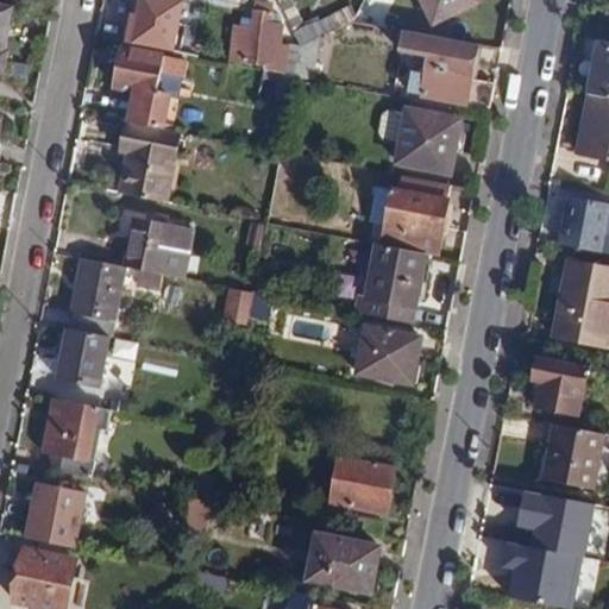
[(293,0),(277,0),(302,48),(322,38),(327,36),(321,20),(306,27),(293,0)]
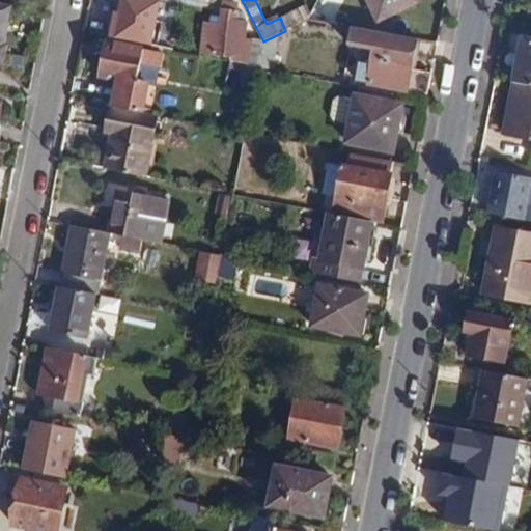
[(417,1),(416,0),(368,0),(379,20),(417,1)]
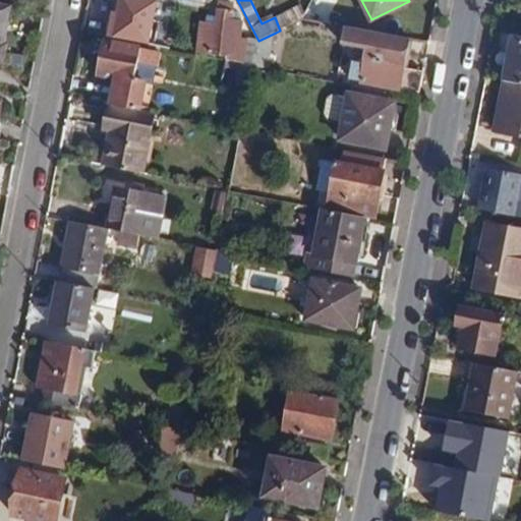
[(311,3),(306,13),(304,18),(326,22),(330,13),(311,3)]
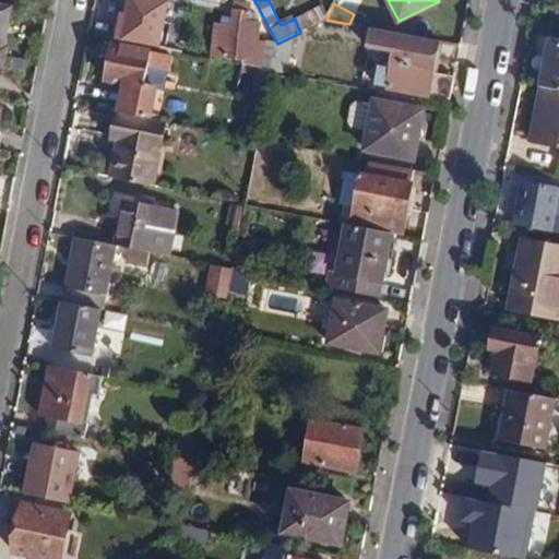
[(6,47),(12,9),(0,6),(0,66),(3,68),(8,47),(6,47)]
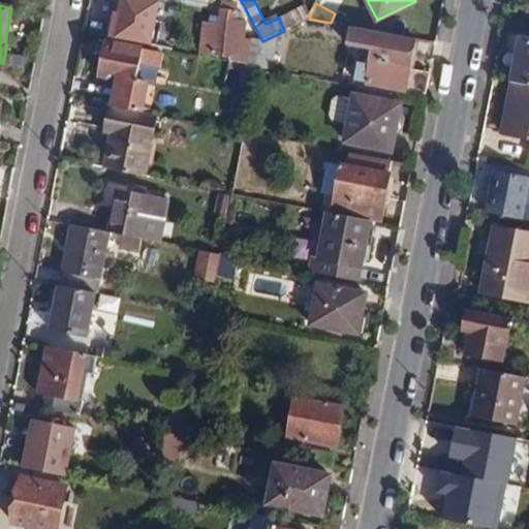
[(306,5),(279,18),(284,31),(309,19),(311,13),(306,5)]
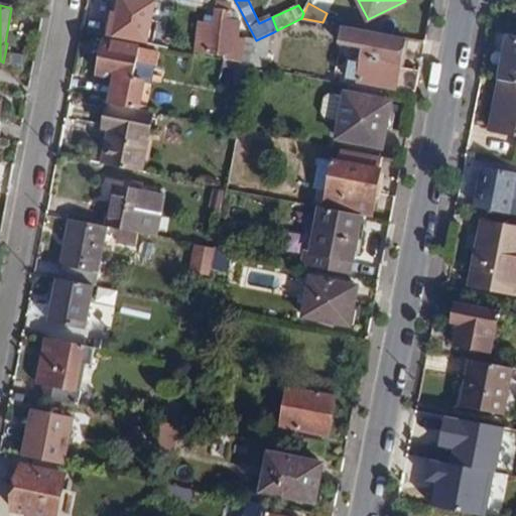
[(228,55),(226,61),(237,65),(250,67),(256,40),(240,36),(241,23),(236,11),(215,8),(213,22),(200,20),(195,49),(228,55)]
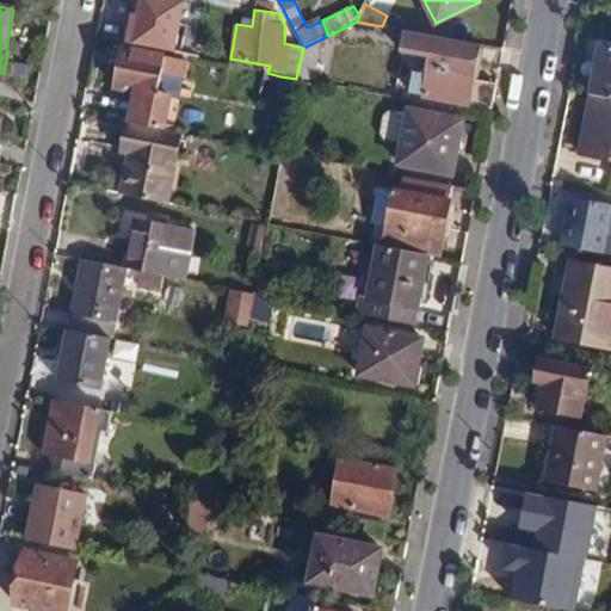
[(475,82),(481,47),(405,31),(400,54),(429,59),(426,73),(475,82)]
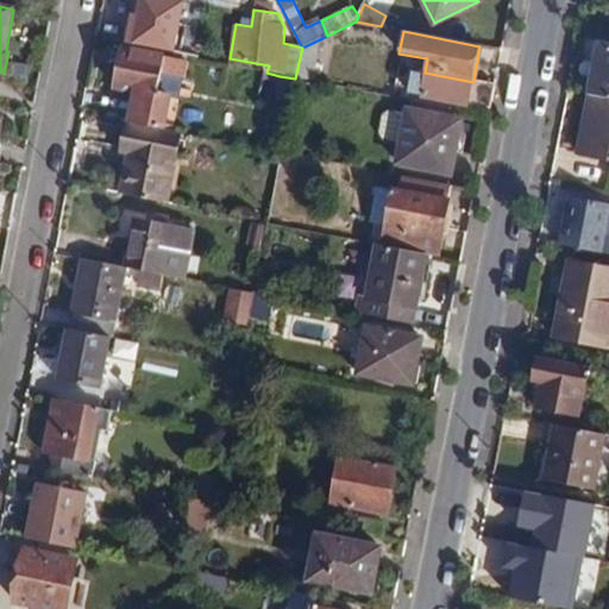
[(173,37),(170,54),(187,57),(190,41),(173,37)]
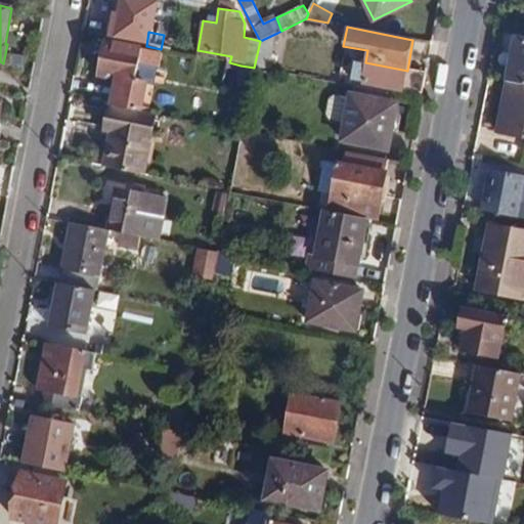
[(277,33),(260,41),(254,68),(270,71),(277,33)]
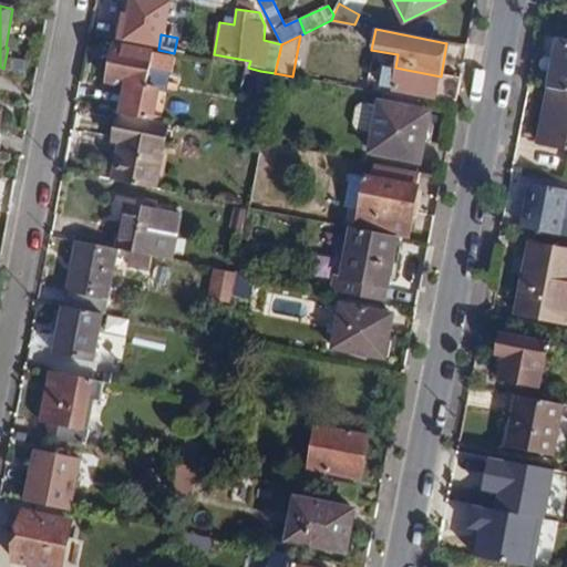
[(566,92),(566,42),(557,41),(548,89),(566,92)]
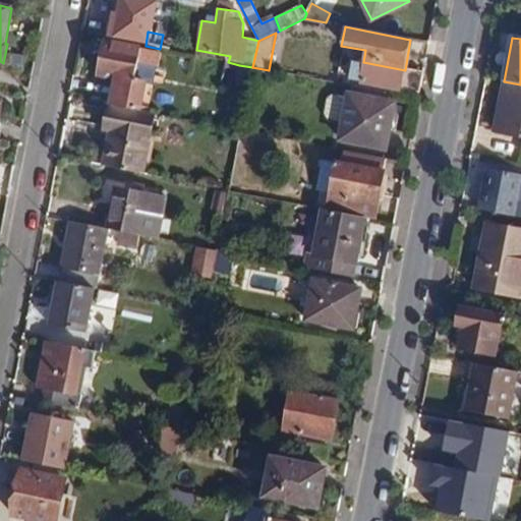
[(118,78),(113,106),(142,112),(149,79),(136,77),(138,63),(159,66),(162,54),(107,43),(101,75),(118,78)]
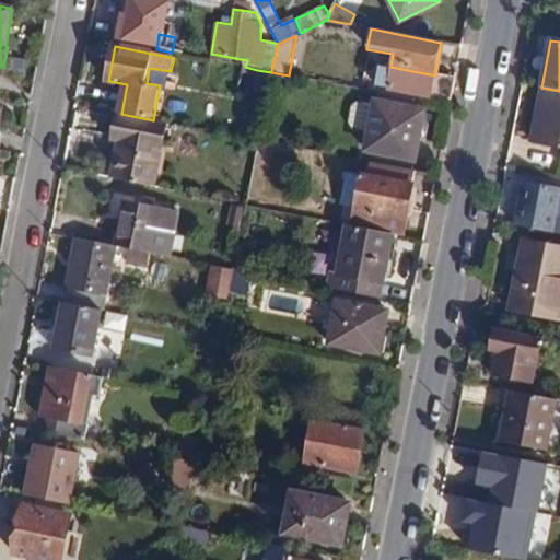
[(450,103),(454,79),(435,76),(391,67),(389,73),(377,71),(375,81),(387,84),(387,91),(450,103)]
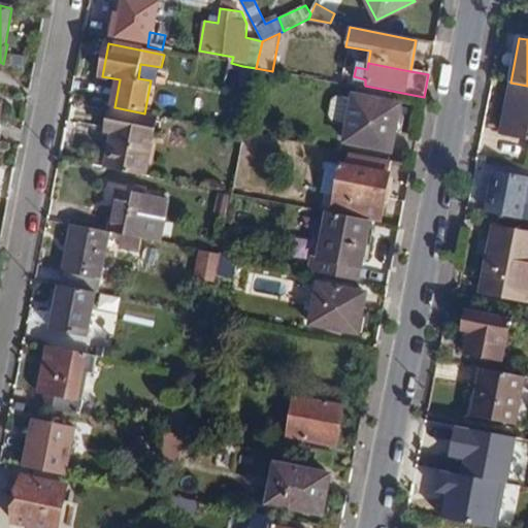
[(240,86),(253,89),(256,68),(242,66),(240,86)]
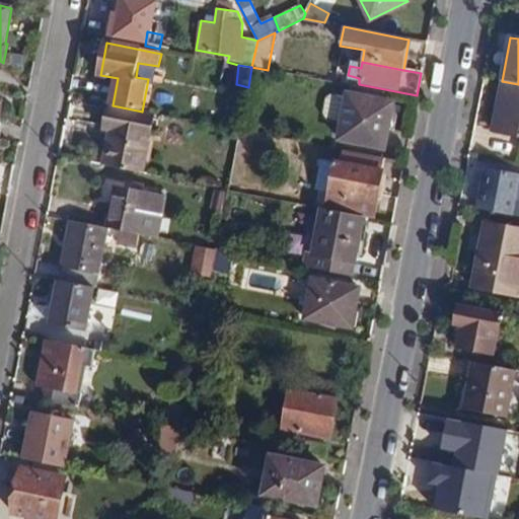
[(518,84),(502,81),(494,129),(518,133),(518,84)]
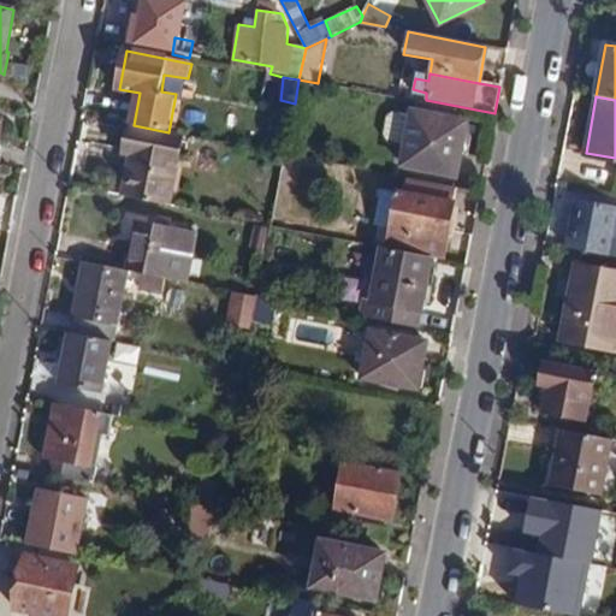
[(456,175),(466,123),(414,113),(412,123),(395,119),(388,124),(385,138),(389,143),(408,148),(403,165),(456,175)]
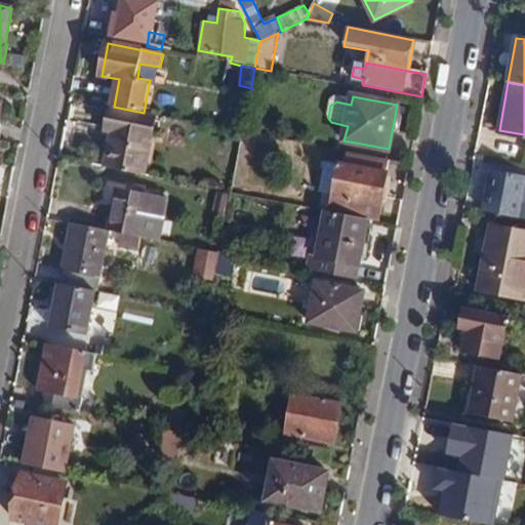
[(113,132),(106,168),(144,176),(156,116),(144,113),(114,107),(111,107),(107,131),(113,132)]
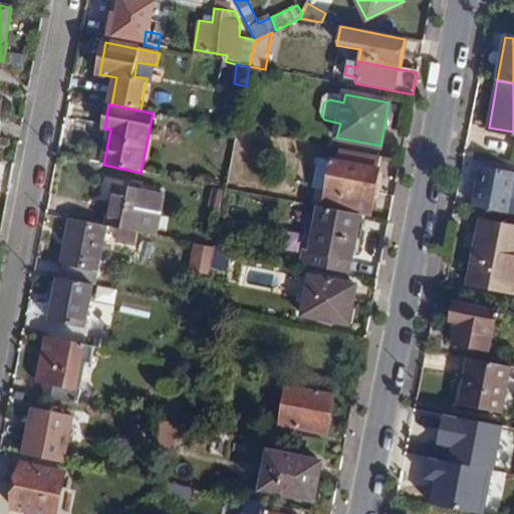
[(372,201),(378,172),(332,163),(327,192),(372,201)]
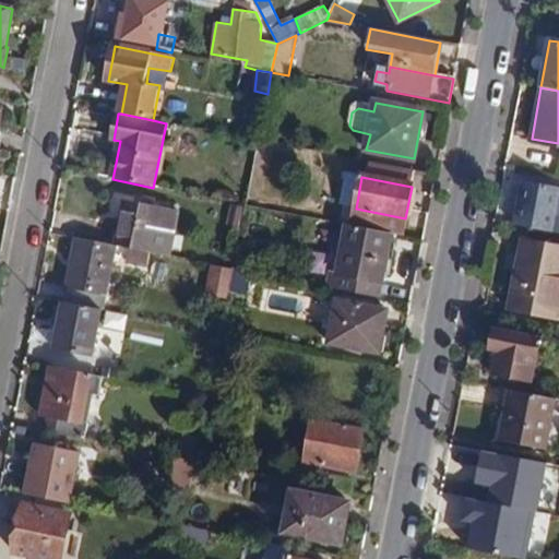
[(519,203),(514,225),(552,232),(558,194),(558,187),(523,180),(521,193),(511,191),(510,202),(519,203)]
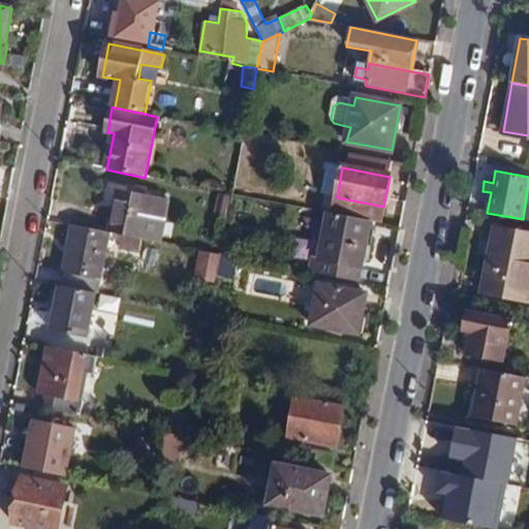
[(135,186),(134,193),(152,196),(153,190),(135,186)]
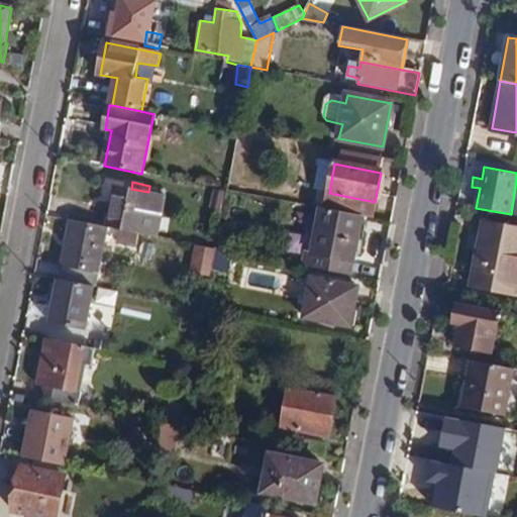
[(118,187),(109,228),(119,230),(136,233),(141,211),(161,214),(164,195),(148,192),(131,189),(118,187)]
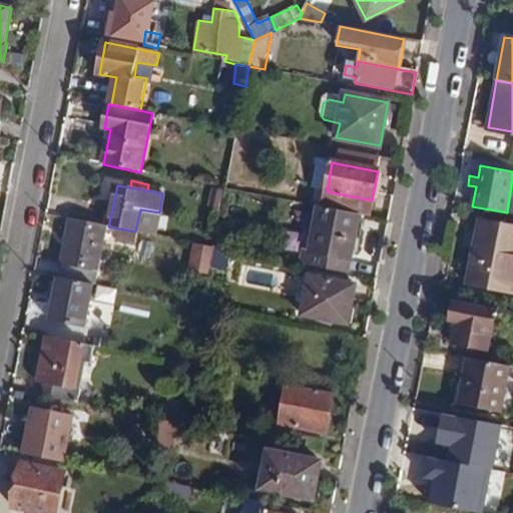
[(360,214),(319,207),(308,266),(348,274),(360,214)]
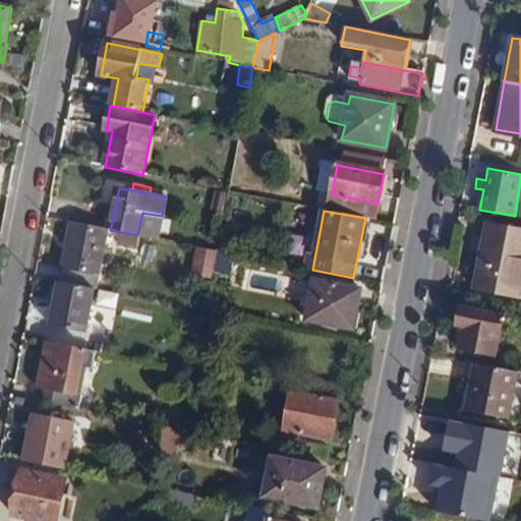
[(72,223),(61,282),(94,288),(95,289),(106,230),(72,223)]
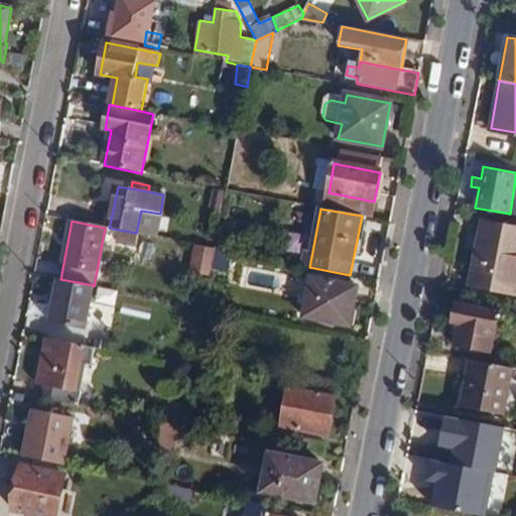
[(515,227),(484,222),(472,284),(515,292),(515,289),(515,227)]
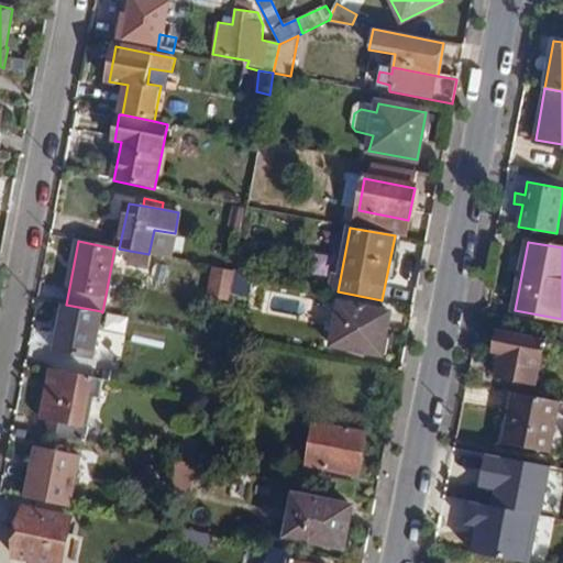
[(148,254),(130,251),(127,265),(148,268),(151,255),(148,254)]
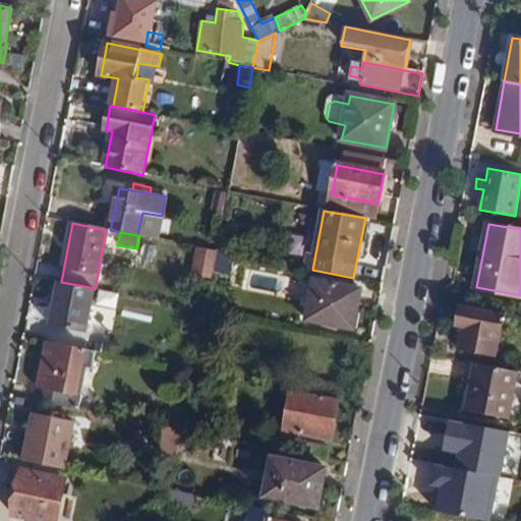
[(235,241),(220,238),(217,251),(232,254),(235,241)]
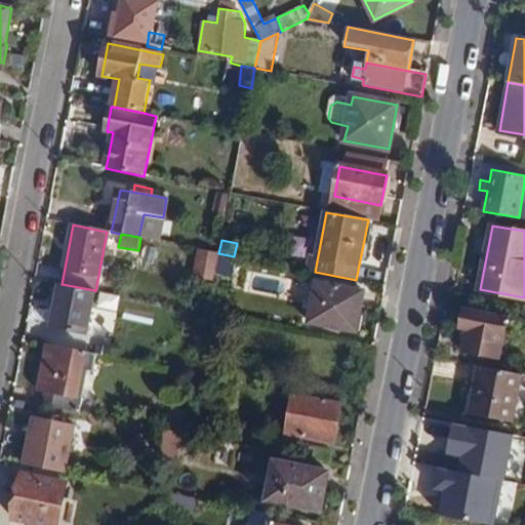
[(212,277),(216,255),(201,252),(197,274),(212,277)]
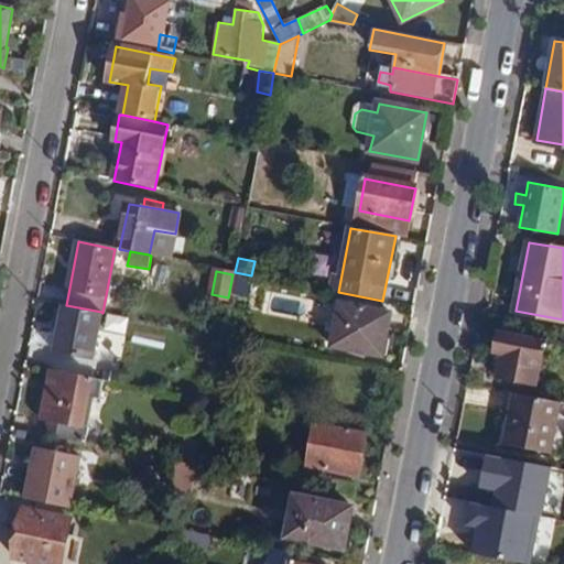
[(235,272),(231,293),(251,297),(255,275),(251,275),(235,272)]
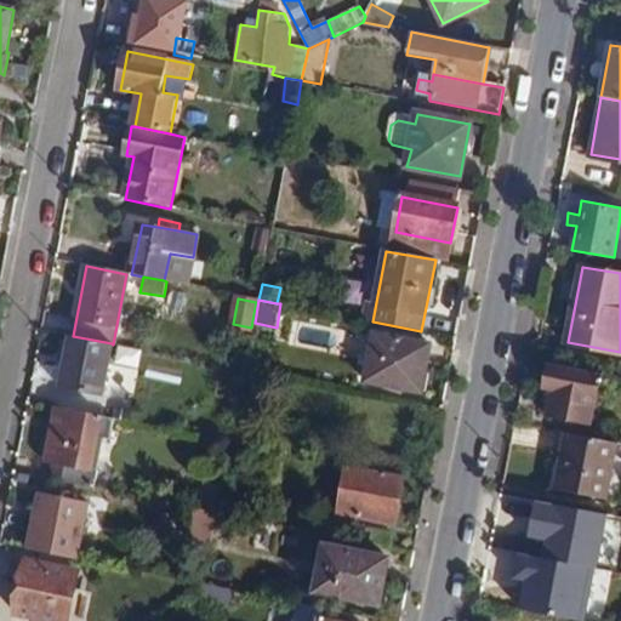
[(73,336),(64,335),(60,364),(67,365),(73,336)]
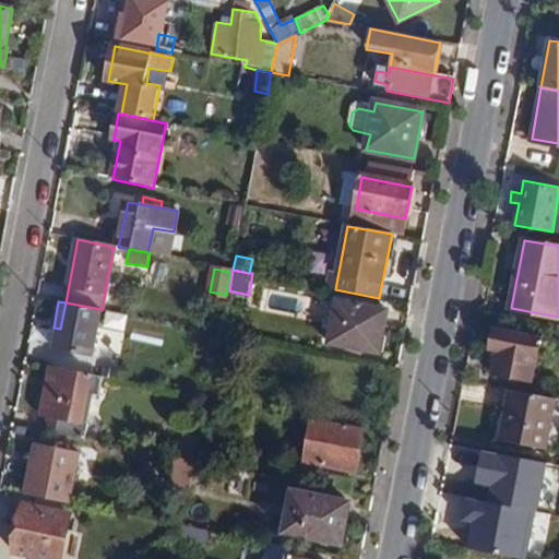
[(379,353),(388,311),(339,301),(331,342),(379,353)]
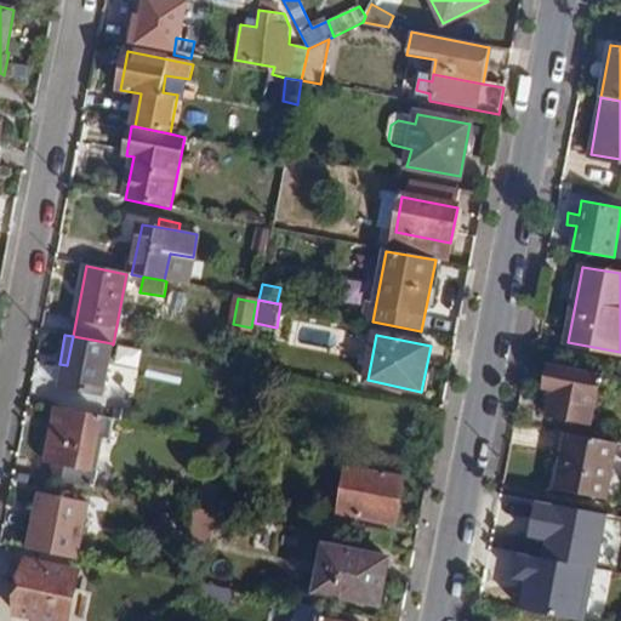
[(73,336),(67,365),(62,386),(101,394),(112,343),(73,336)]
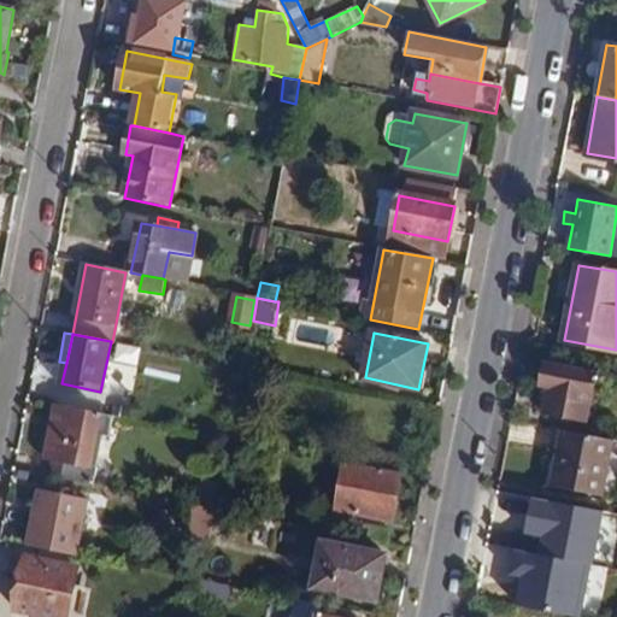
[(117,347),(117,364),(139,364),(140,348),(117,347)]
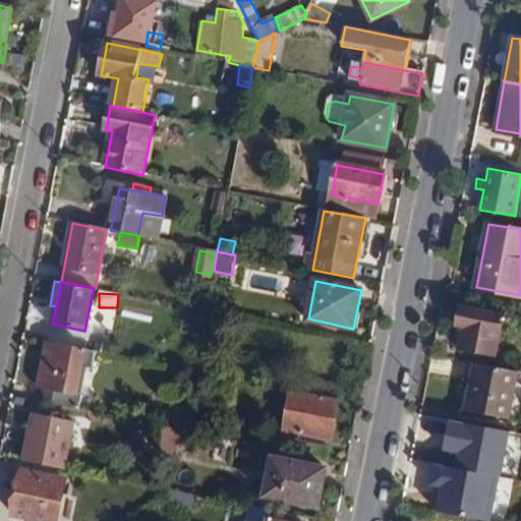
[(495,354),(502,313),(460,304),(455,324),(463,326),(460,347),(495,354)]
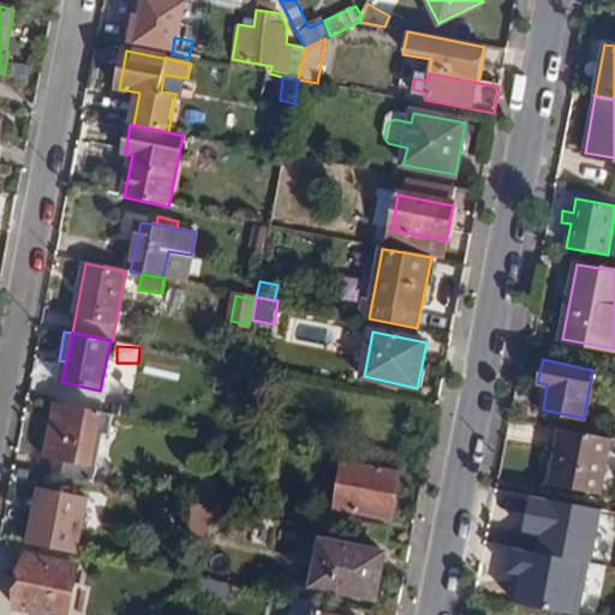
[(96,471),(105,412),(51,405),(42,464),(96,471)]
